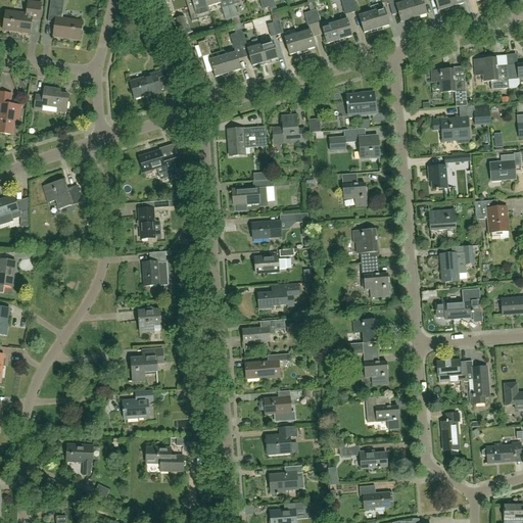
[(60,20),(63,0),(50,0),(47,22),(55,24),(53,37),(79,40),(81,22),(60,20)]
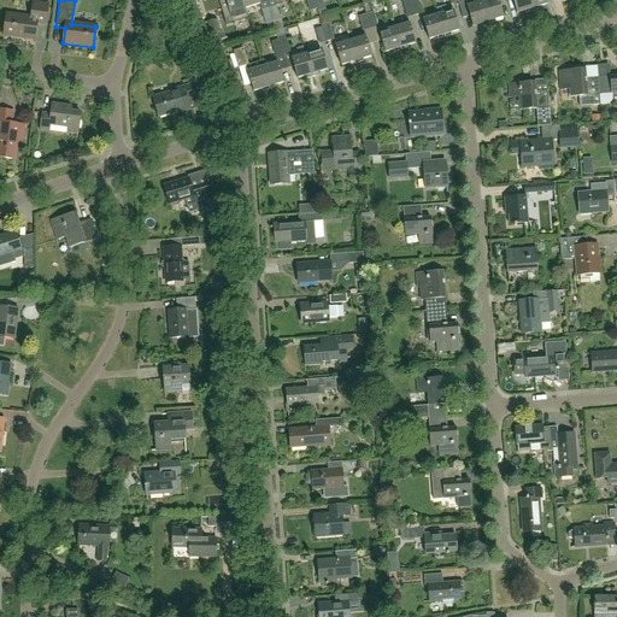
[(246,9),(242,0),(225,0),(229,9),(224,10),(227,18),(228,24),(248,18),(247,12),(246,9)]
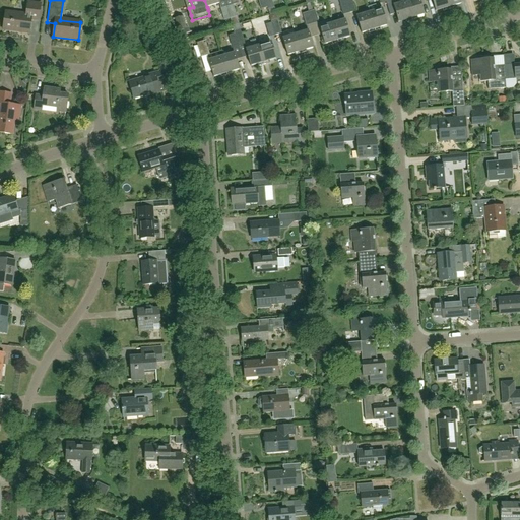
[(224,0),(218,0),(219,4),(221,8),(220,8),(224,20),(230,19),(226,7),(224,0)]
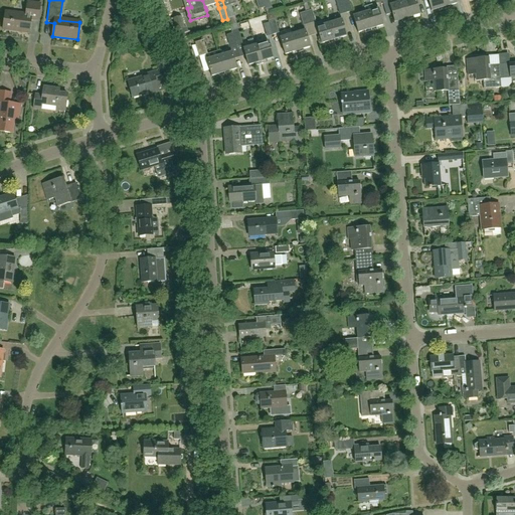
[(222,0),(224,7),(227,19),(230,26),(236,24),(231,5),(236,3),(235,0),(222,0)]
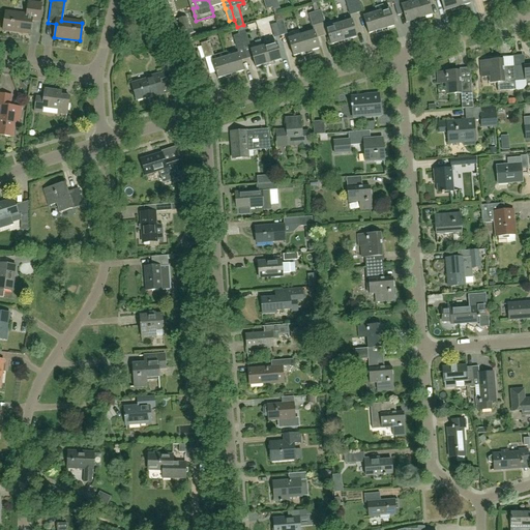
[(249,0),(251,1),(254,0),(263,0),(266,9),(272,8),(269,0),(249,0)]
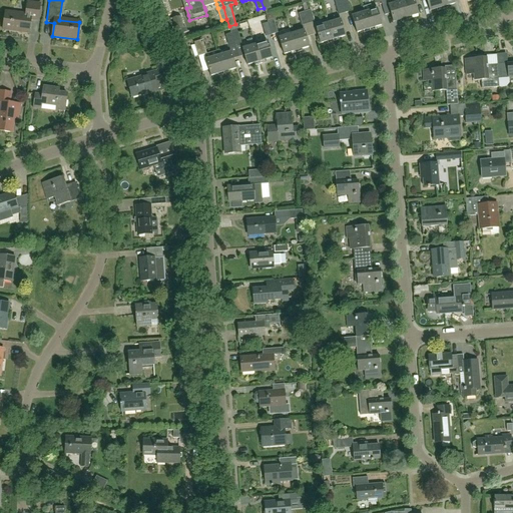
[(261,0),(264,8),(265,10),(271,8),(268,0),(261,0)]
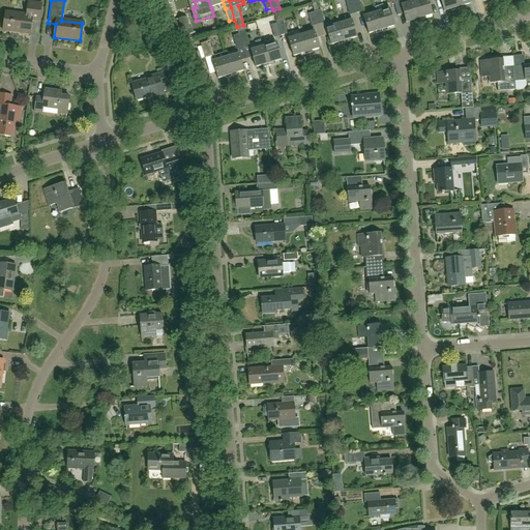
[(356,13),(351,0),(348,0),(346,1),(350,16),(356,13)]
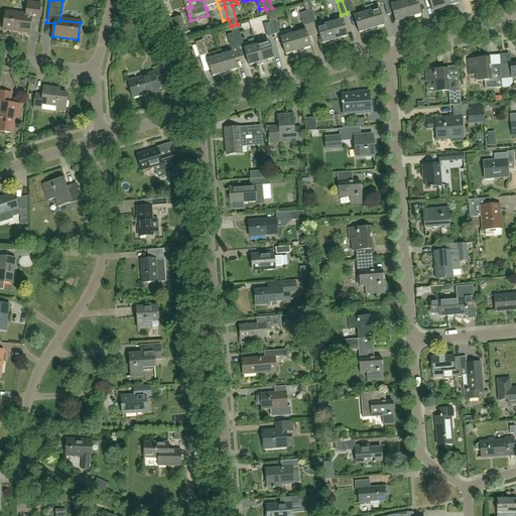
[(349,0),(342,0),(347,13),(353,11),(349,0)]
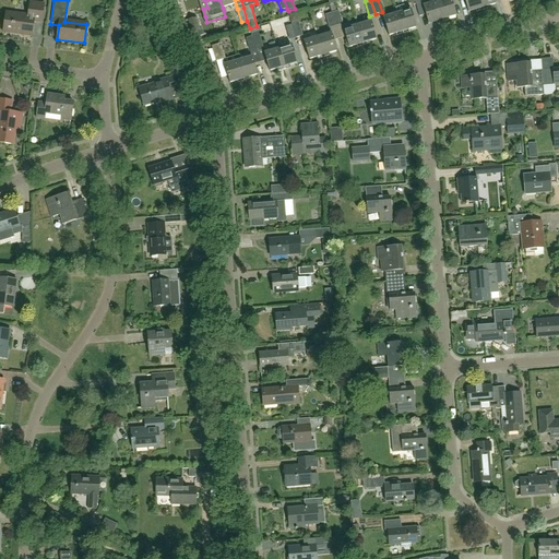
[(442,23),(436,0),(429,0),(428,0),(414,0),(415,2),(419,16),(426,14),(428,24),(436,22),(437,24),(442,23)]
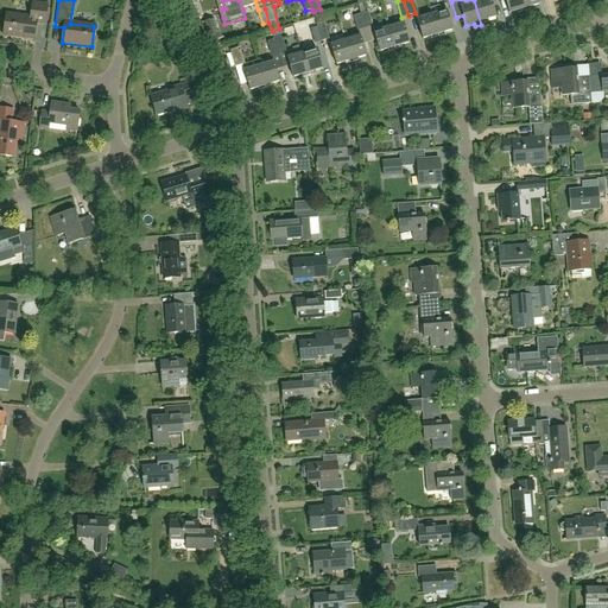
[(495,18),(489,0),(474,0),(481,25),(489,23),(488,20),(495,18)]
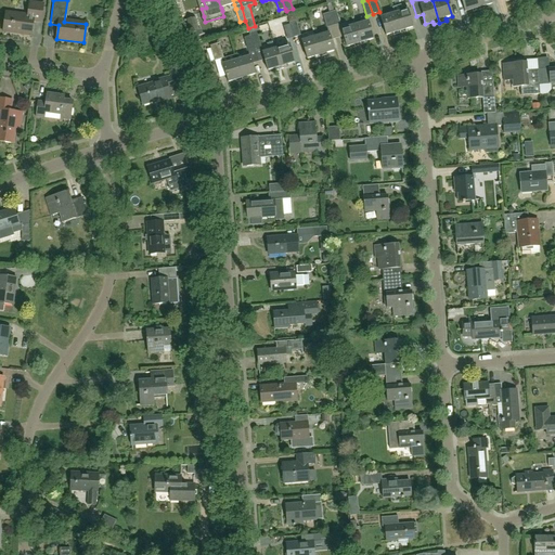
[(479,11),(476,0),(461,0),(465,12),(473,10),(473,12),(479,11)]
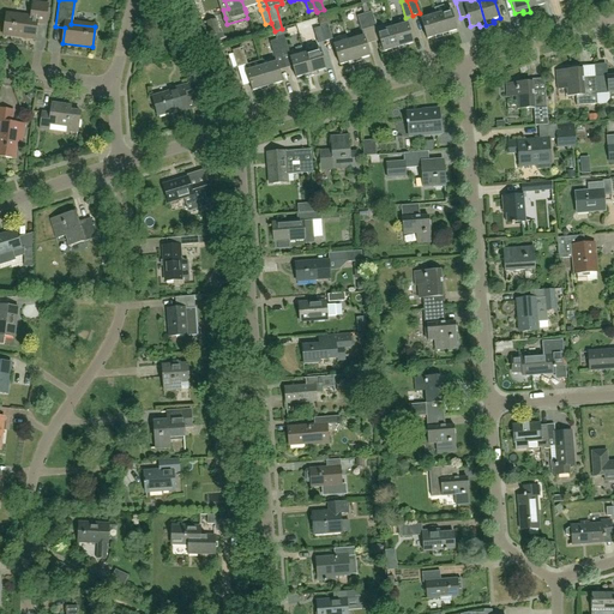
[(527,0),(530,12),(537,10),(537,7),(545,5),(542,0),(527,0)]
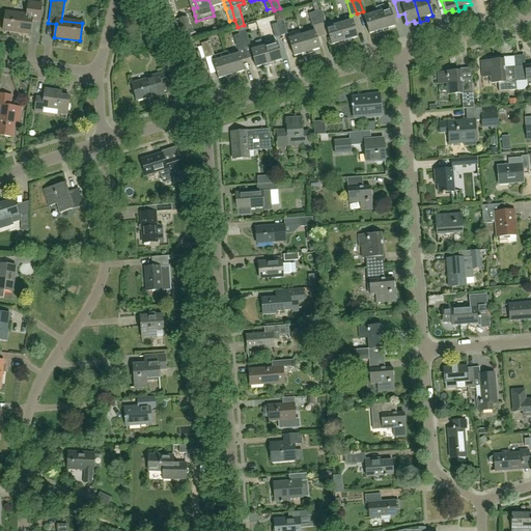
[(28,1),(27,5),(26,16),(5,14),(3,30),(29,33),(30,21),(38,22),(40,7),(42,3),(28,1)]
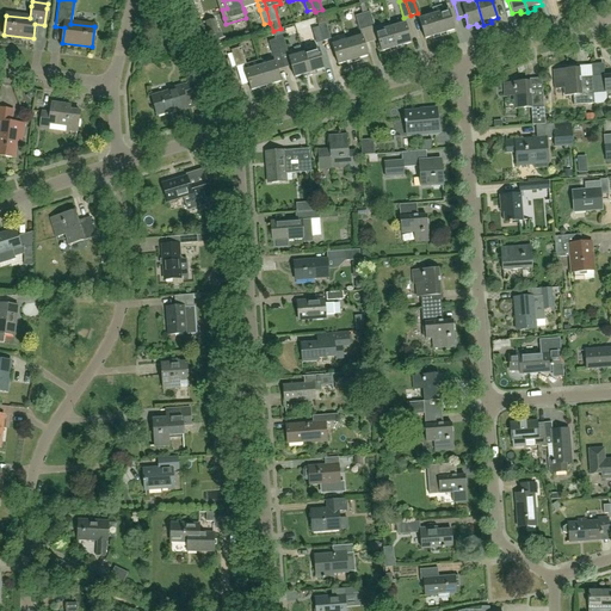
[(370,12),(368,13),(365,4),(359,5),(363,14),(366,29),(375,26),(370,12)]
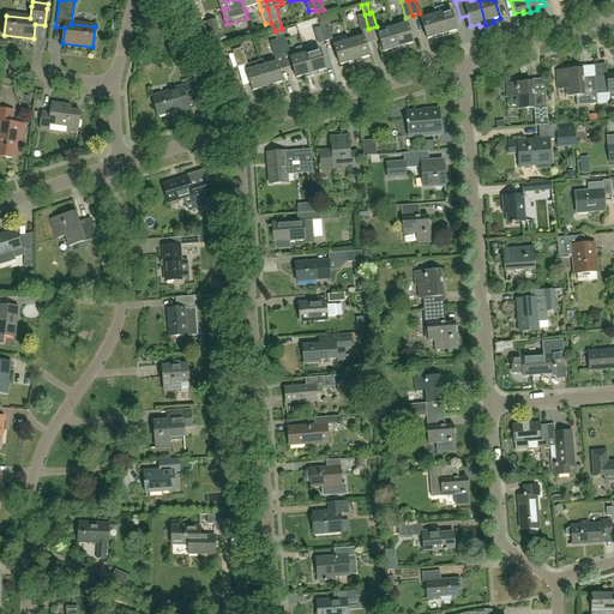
[(457,31),(450,7),(444,8),(444,6),(434,8),(435,14),(443,37),(450,36),(449,34),(457,31)]
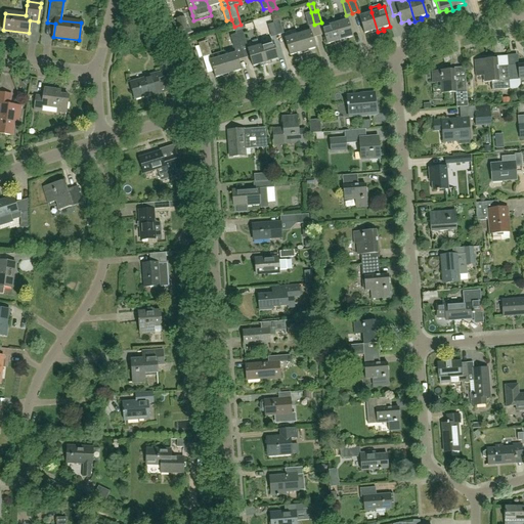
[(311,12),(305,14),(309,27),(314,25),(311,12)]
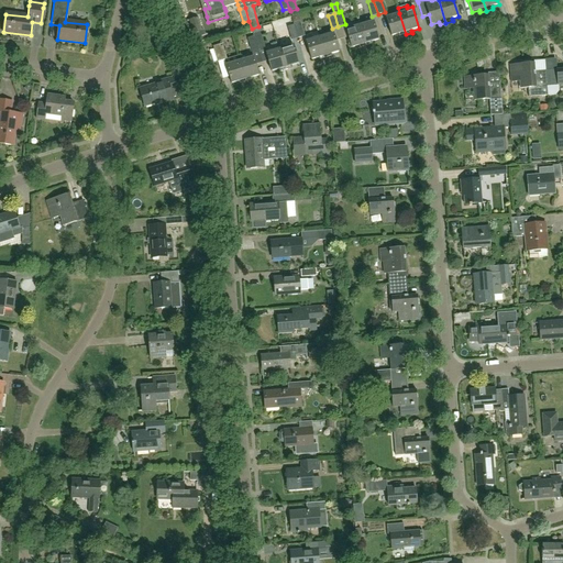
[(406,34),(399,13),(386,18),(392,36),(399,34),(399,36),(406,34)]
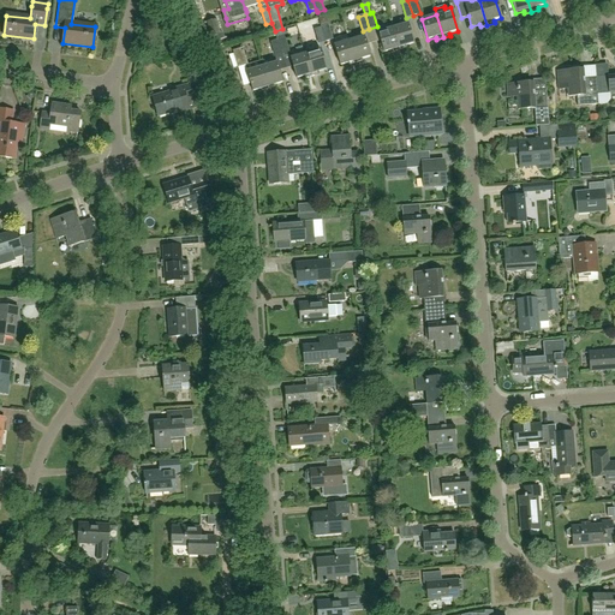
[(167,22),(159,19),(156,30),(165,31),(167,22)]
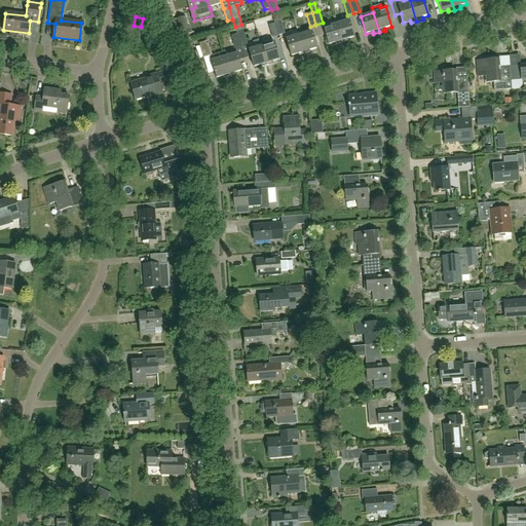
[(185,17),(177,21),(180,32),(185,40),(193,38),(191,32),(189,33),(185,17)]
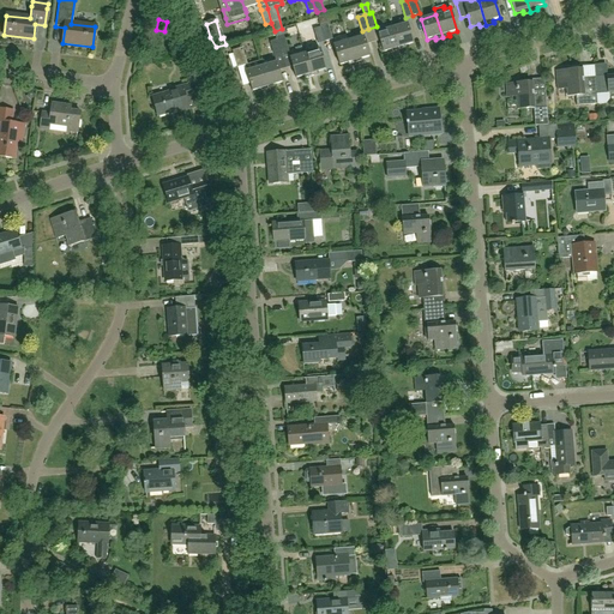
[(320,28),(325,42),(332,40),(327,23),(320,25),(320,28)]
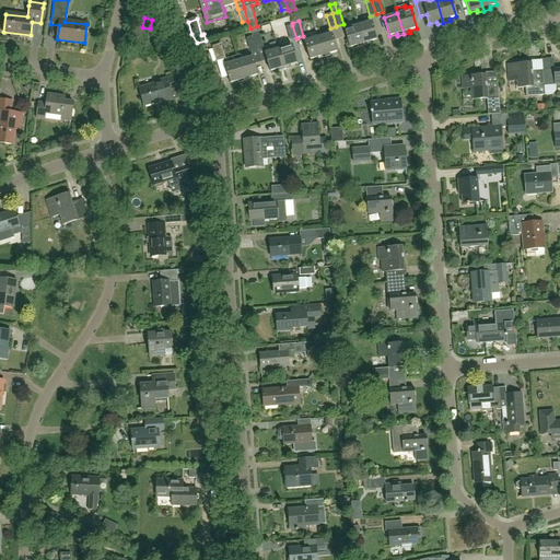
[(358,25),(357,22),(343,26),(345,30),(350,48),(357,46),(358,48),(364,46),(358,25)]
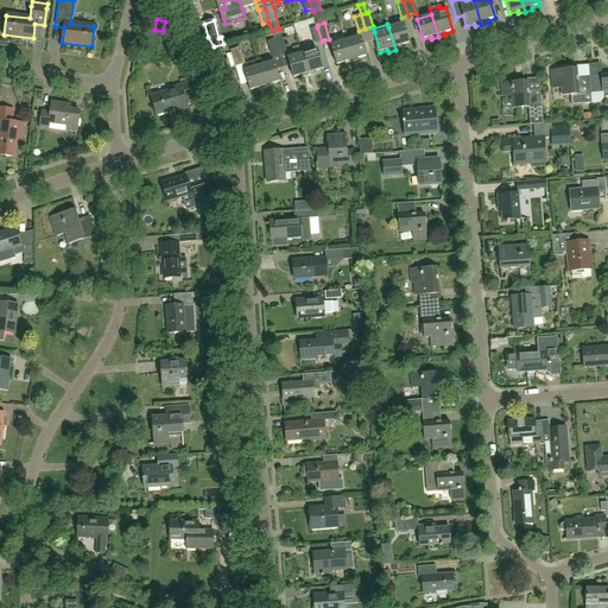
[(403,24),(388,27),(396,50),(403,48),(401,45),(410,43),(403,24)]
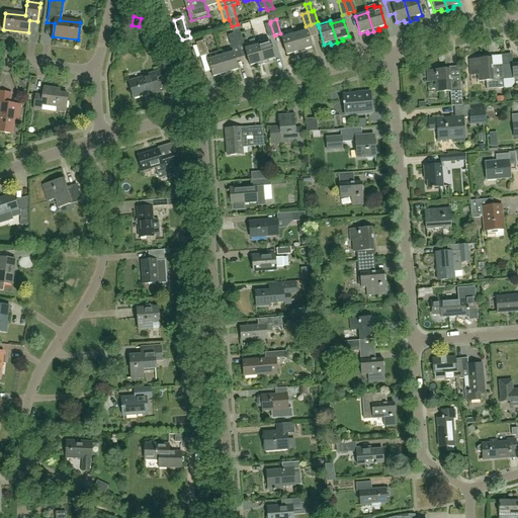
[(274,35),(270,23),(264,24),(268,37),(274,35)]
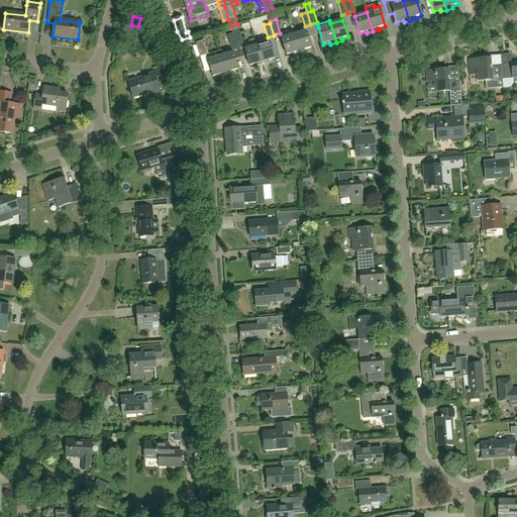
[(233,34),(237,46),(243,44),(239,30),(232,32),(233,34)]
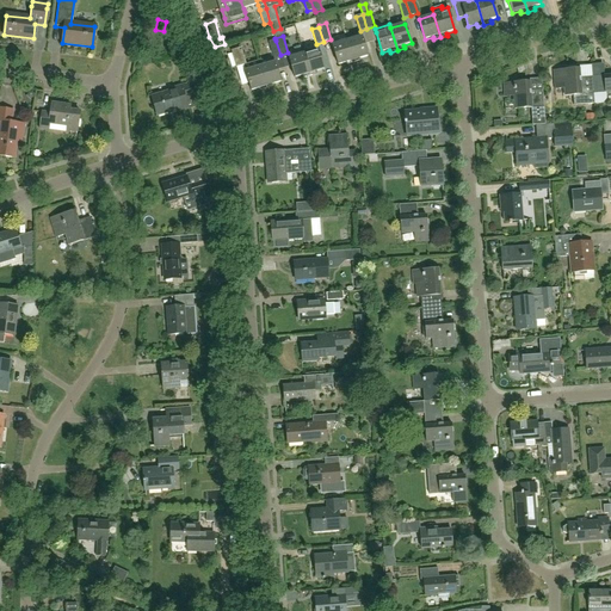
[(362,36),(347,41),(353,63),(360,61),(360,59),(368,56),(362,36)]
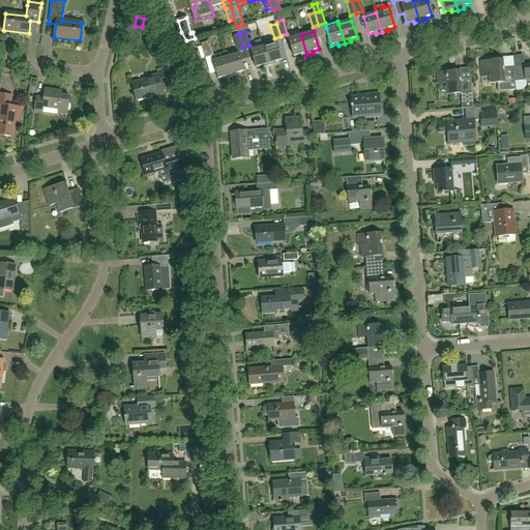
[(289,39),(288,39),(293,57),(300,55),(301,57),(306,55),(301,35),(294,37),(293,34),(288,36),(289,39)]
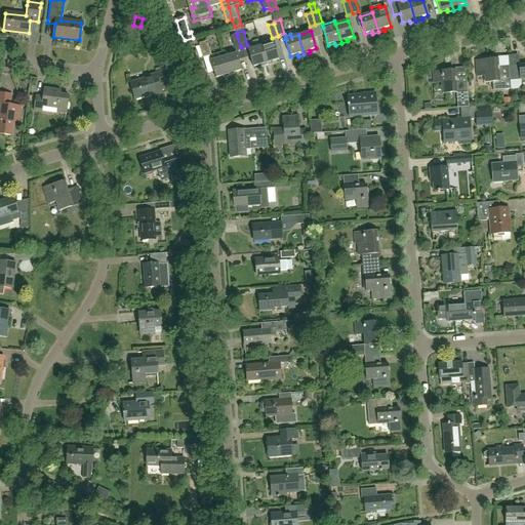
[(241,47),(237,35),(231,36),(235,48),(241,47)]
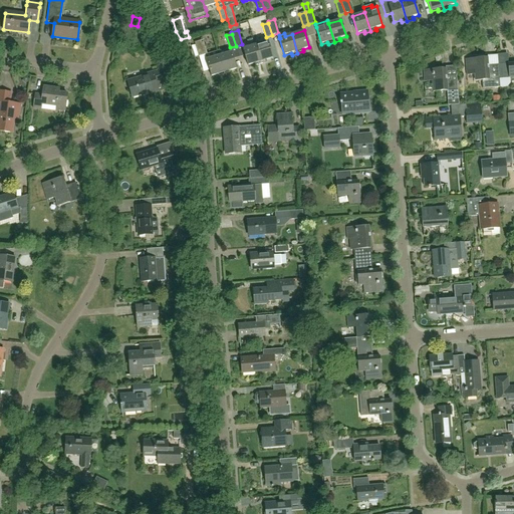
[(218,51),(208,54),(203,40),(195,43),(199,57),(205,55),(207,59),(219,56),(218,51)]
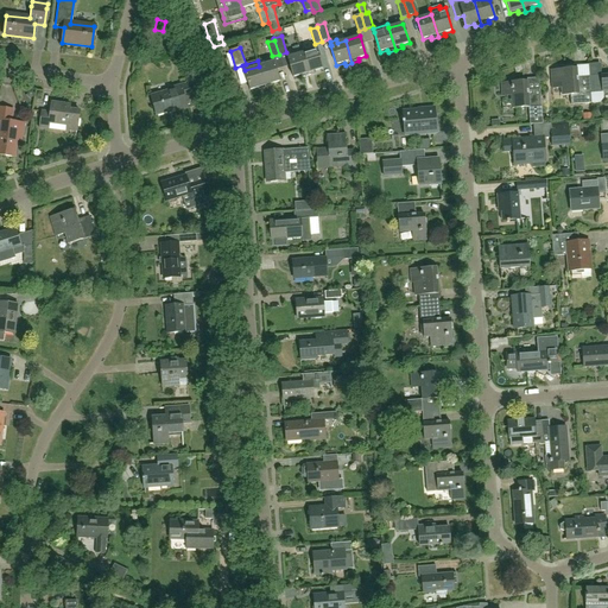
[(317,49),(302,54),(309,76),(316,74),(316,71),(323,69),(317,49)]
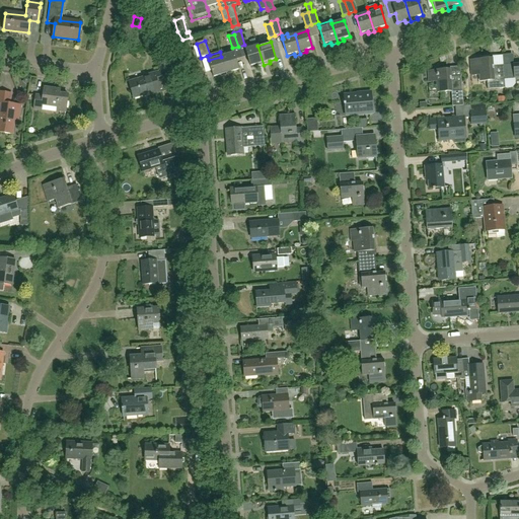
[(264,65),(257,46),(245,49),(250,66),(257,65),(257,66),(264,65)]
